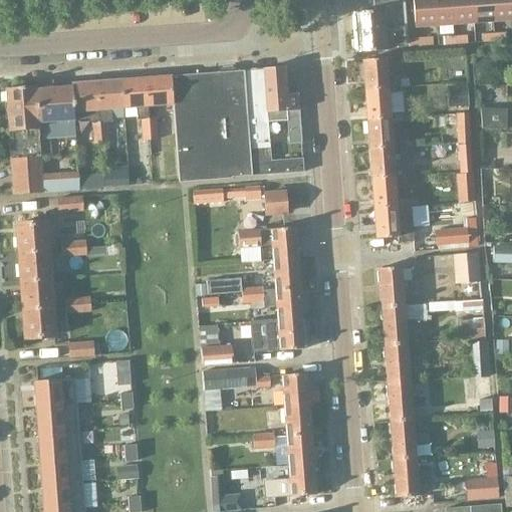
[(382,0),(384,9),(353,11),(357,51),(388,49),(387,44),(409,42),(405,0),(382,0)]
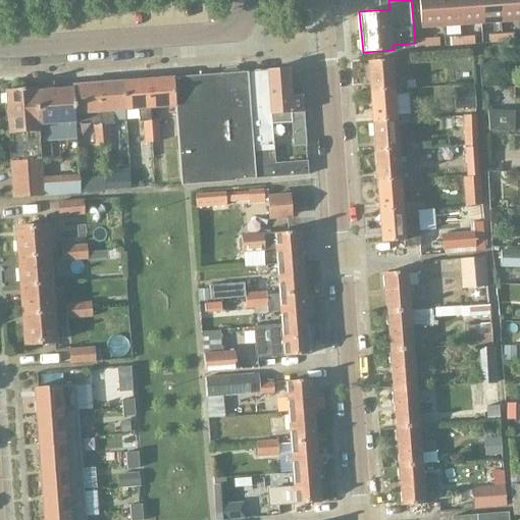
[(420,0),(422,26),(443,24),(440,0),(420,0)]
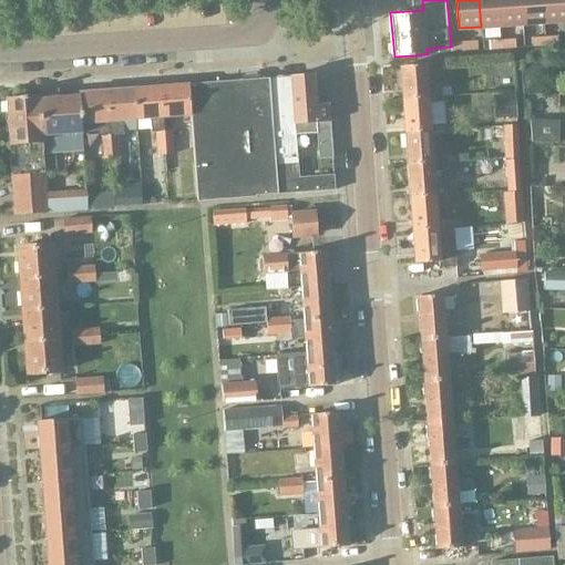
[(479,0),(481,27),(503,26),(500,0),(479,0)]
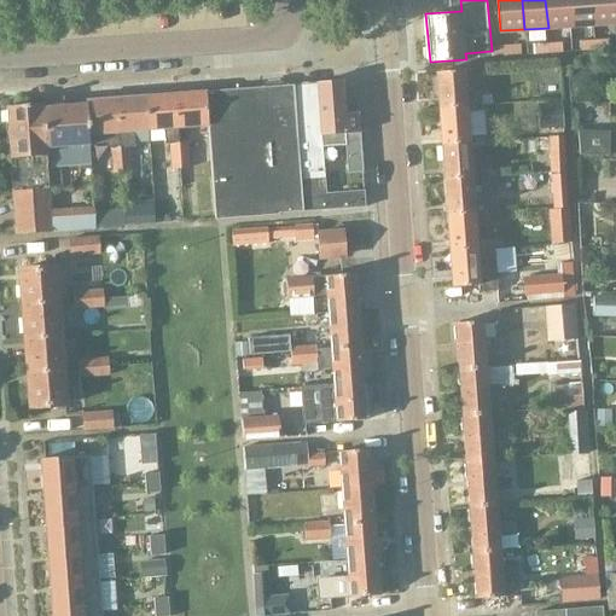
[(545,0),(548,28),(571,25),(569,0),(545,0)]
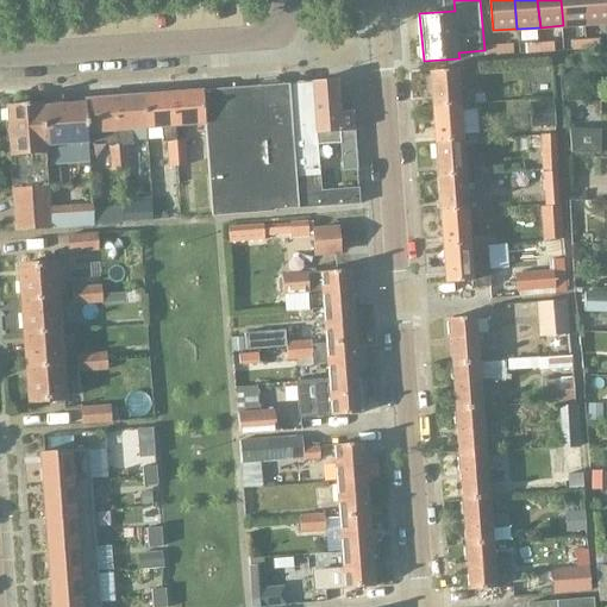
[(561,0),(563,25),(586,24),(583,0),(561,0)]
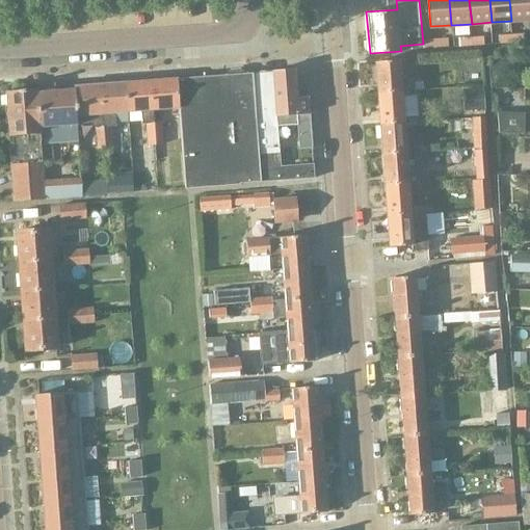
[(509,0),(511,21),(529,20),(529,0),(509,0)]
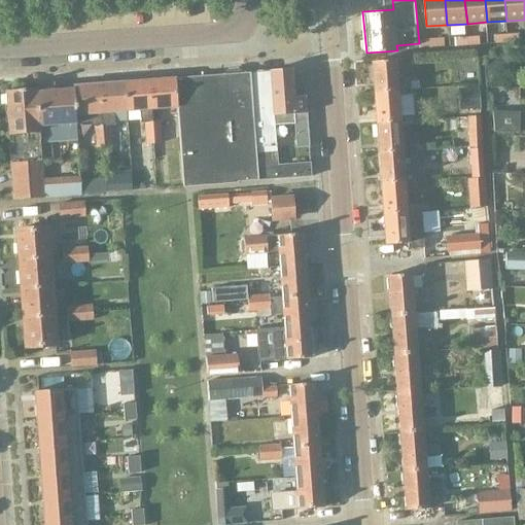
[(509,41),(508,32),(495,33),(495,42),(509,41)]
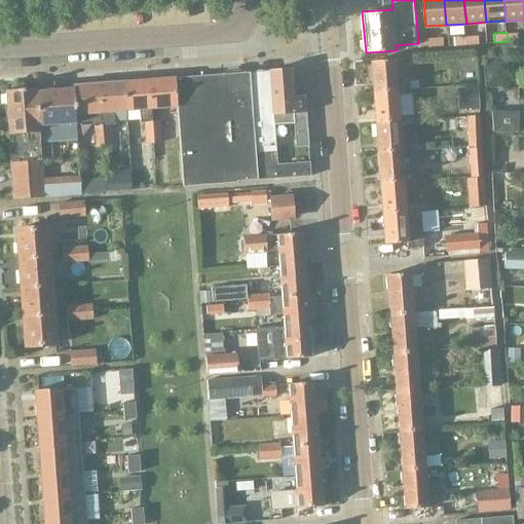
[(520,40),(519,32),(507,32),(508,41),(520,40)]
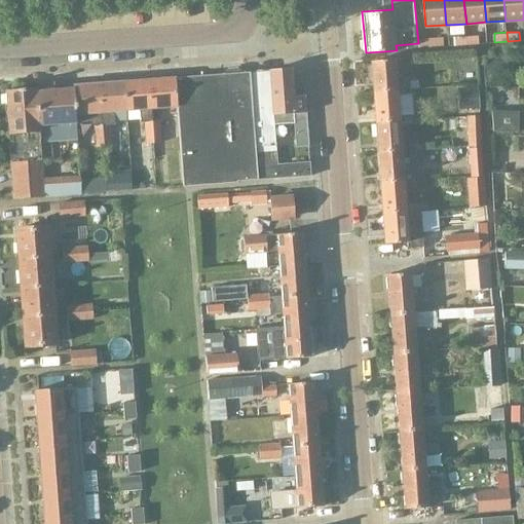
[(480,42),(480,34),(466,35),(468,43),(480,42)]
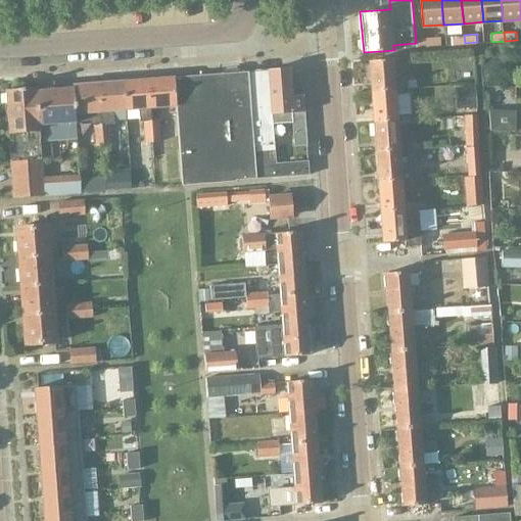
[(465,43),(464,35),(452,36),(453,44),(465,43)]
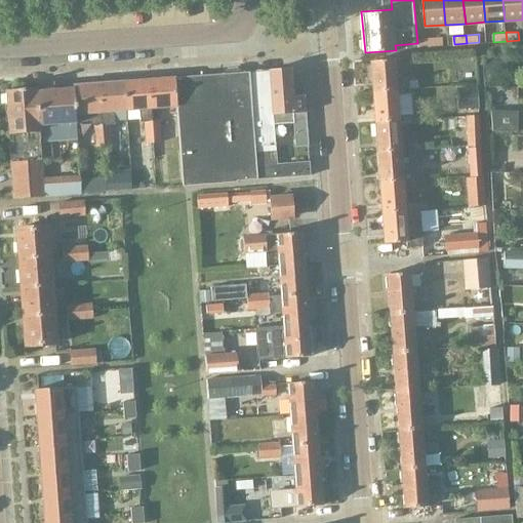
[(444,45),(443,36),(418,38),(418,46),(444,45)]
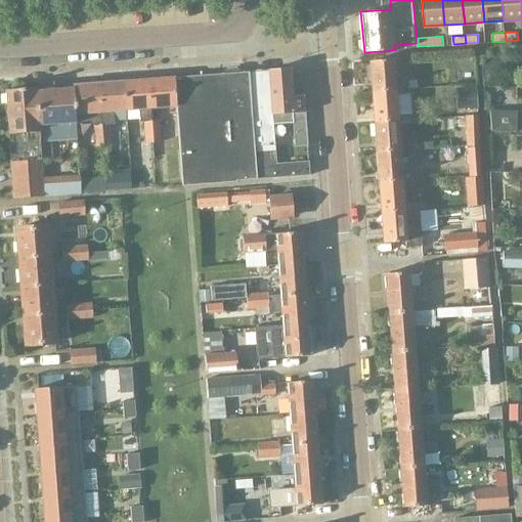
[(396,89),(396,94),(408,93),(408,83),(395,81),(393,59),(370,61),(372,91),(396,89)]
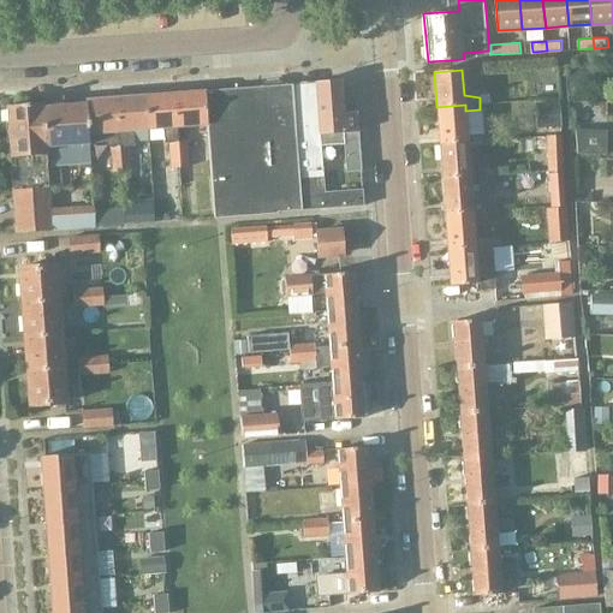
[(346,171),(361,170),(357,111),(344,111),(340,79),(313,82),(291,84),(291,83),(206,89),(209,121),(216,215),(278,210),(278,209),(364,203),(363,186),(323,190),(320,146),(344,143),(346,171)]
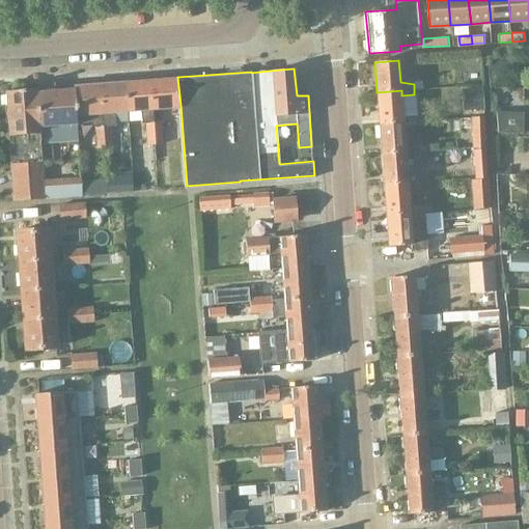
[(154,107),(181,105),(177,77),(152,79),(154,107)]
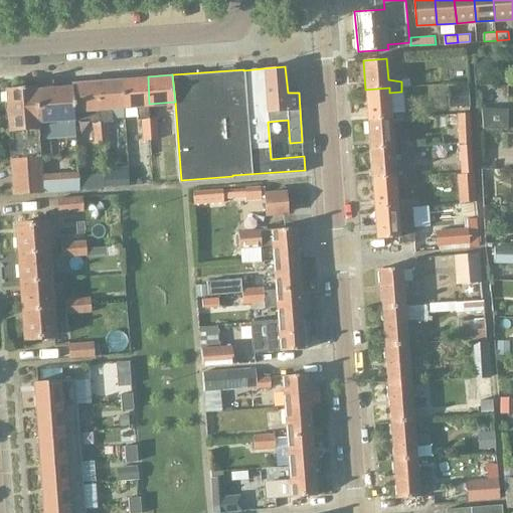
[(149,104),(148,76),(124,78),(125,106),(138,105),(139,119),(143,119),(143,129),(159,128),(158,117),(150,117),(149,104)]
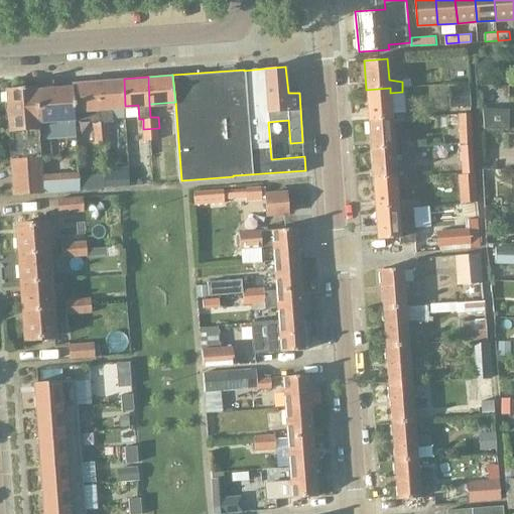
[(113,107),(125,106),(124,79),(99,80),(102,121),(109,121),(113,120),(113,107)]
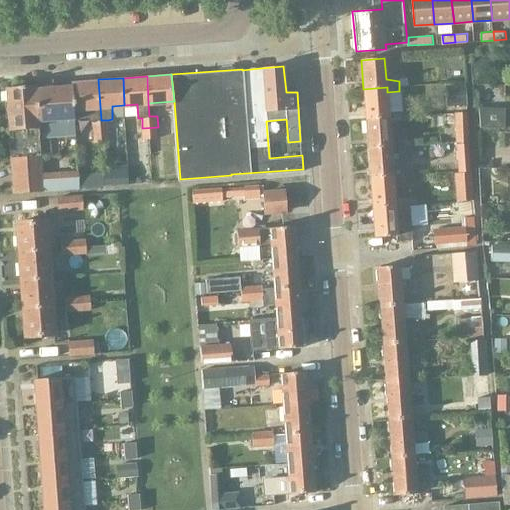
[(108,120),(101,120),(98,79),(72,81),(73,84),(76,118),(89,117),(93,121),(94,131),(109,130),(108,120)]
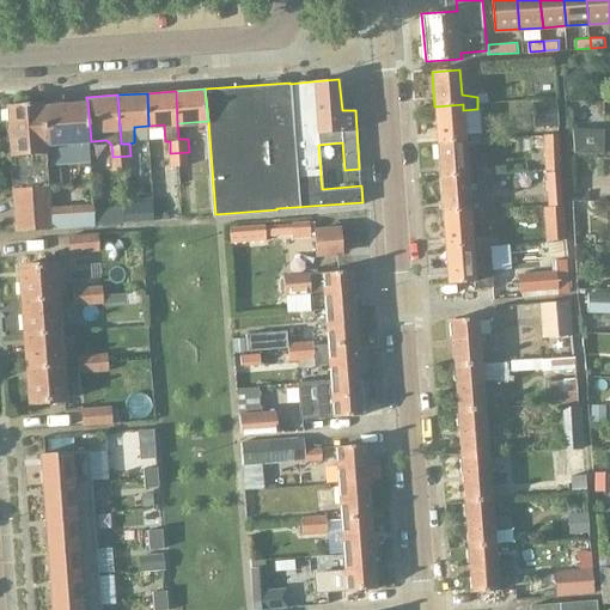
[(49,164),(44,104),(44,101),(7,104),(12,153),(13,153),(16,188),(14,188),(18,229),(55,225),(49,164)]
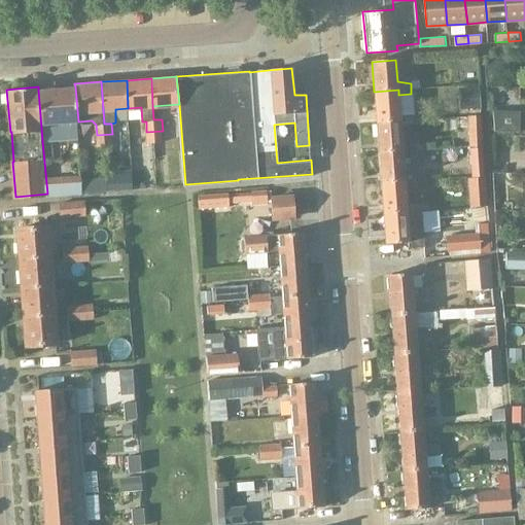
[(75,86),(38,90),(42,141),(79,138),(78,121),(75,86)]
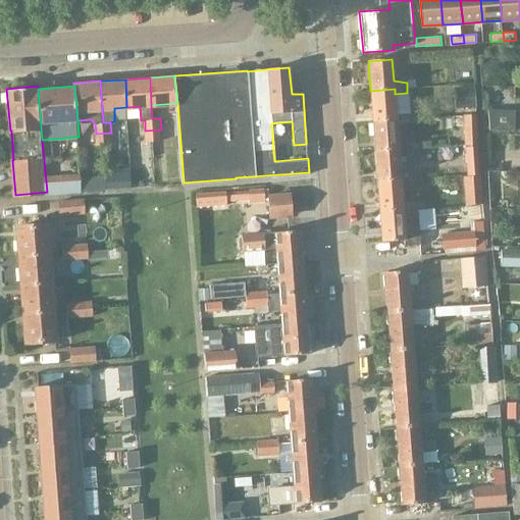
[(397,112),(395,94),(395,89),(370,91),(373,121),(397,119),(397,123),(410,123),(409,112),(397,112)]
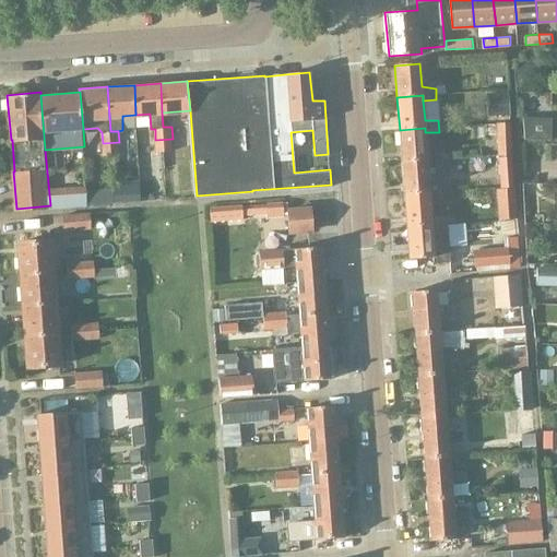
[(553,116),(524,116),(526,139),(553,139),(553,116)]
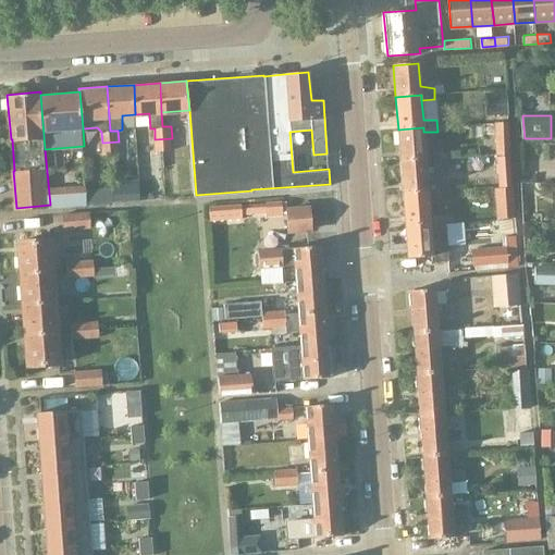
[(494,145),(508,145),(507,122),(493,123),(494,145)]
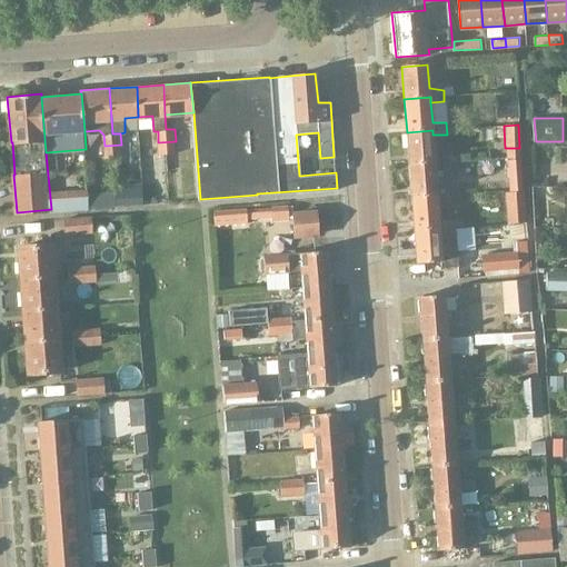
[(435,155),(433,135),(433,130),(407,132),(409,165),(436,163),(436,168),(449,167),(449,165),(448,156),(435,155)]
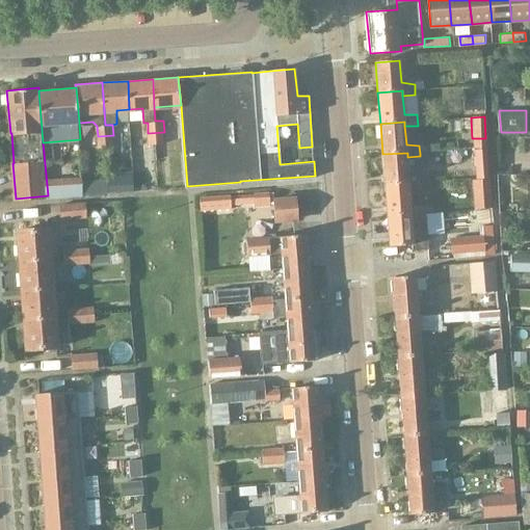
[(164,132),(148,133),(149,143),(165,143),(164,132)]
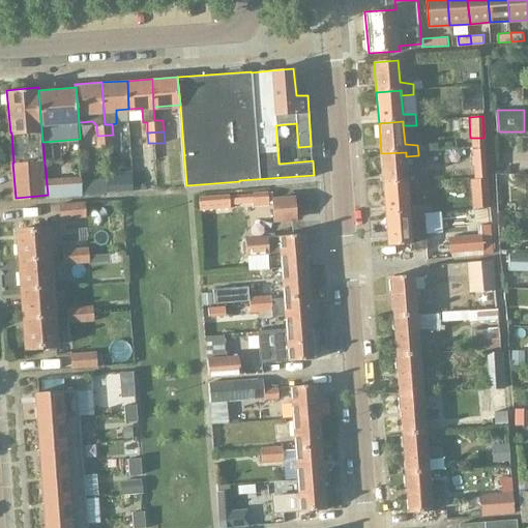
[(113,135),(97,136),(98,147),(113,146),(113,135)]
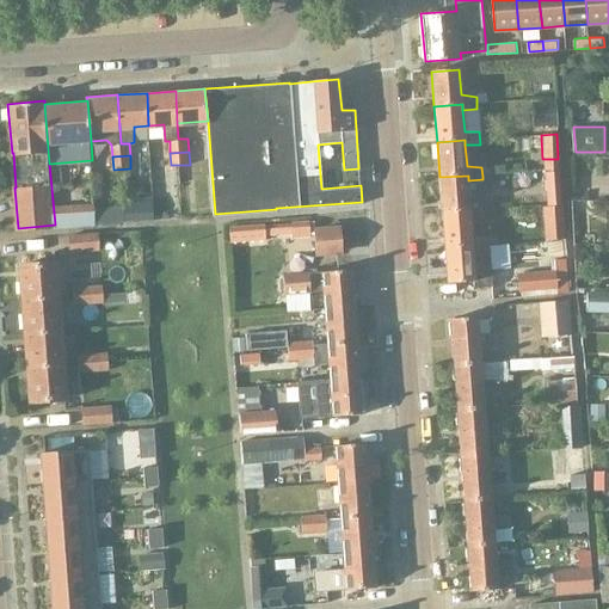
[(563,204),(560,171),(546,172),(548,205),(563,204)]
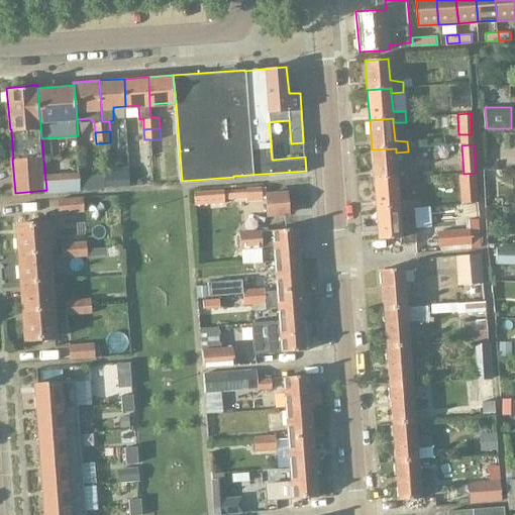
[(410,149),(408,149),(408,151),(396,152),(396,148),(372,149),(374,179),(398,178),(398,181),(413,180),(410,149)]
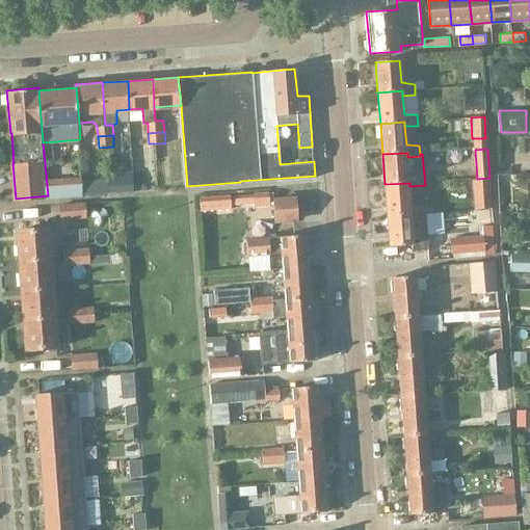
[(84,194),(83,179),(46,181),(48,195),(84,194)]
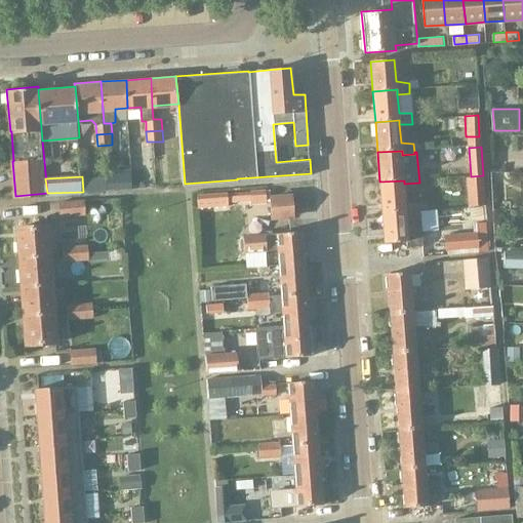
[(467,177),(469,205),(486,204),(484,176),(467,177)]
